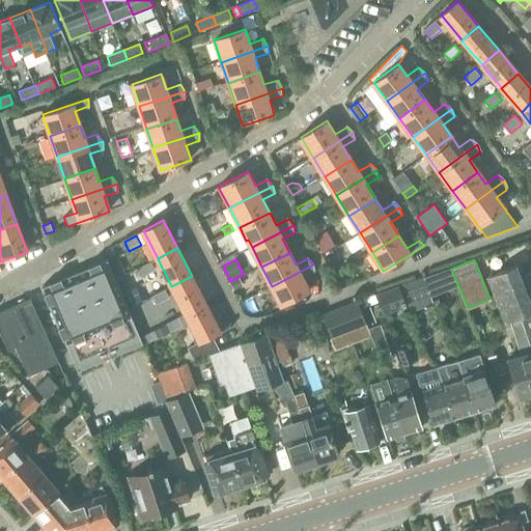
[(101,362),(143,344),(141,338),(108,260),(43,287),(78,371),(84,369),(101,362)]
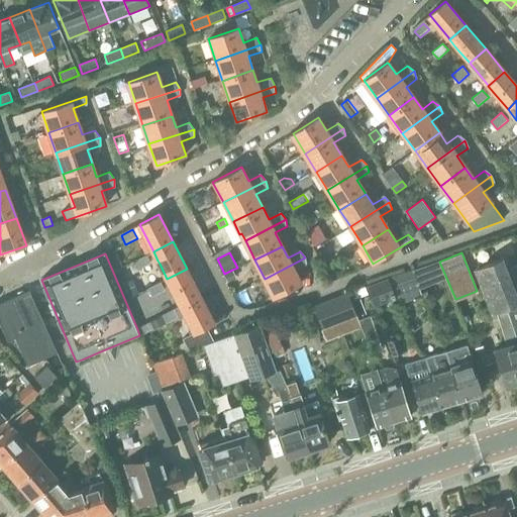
[(145,255),(134,262),(135,263),(138,270),(150,265),(145,255)]
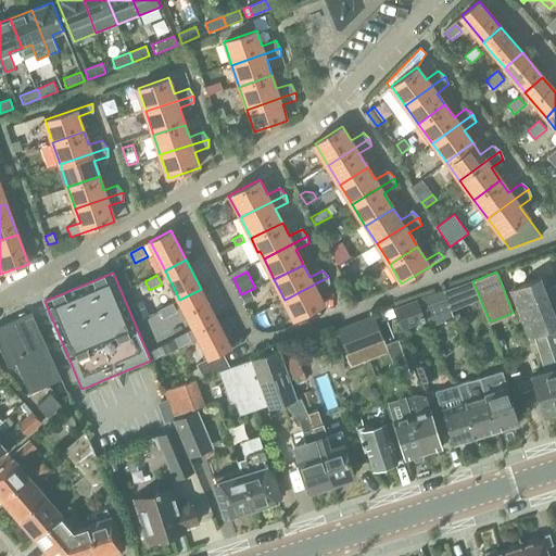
[(330,285),(328,277),(285,300),(295,320),(324,305),(317,292),(330,285)]
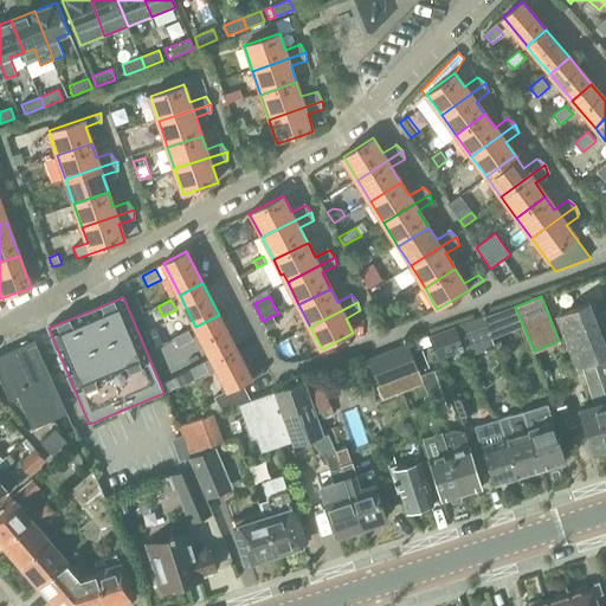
[(595,361),(605,395),(605,345),(588,302),(556,315),(577,368),(582,366),(595,361)]
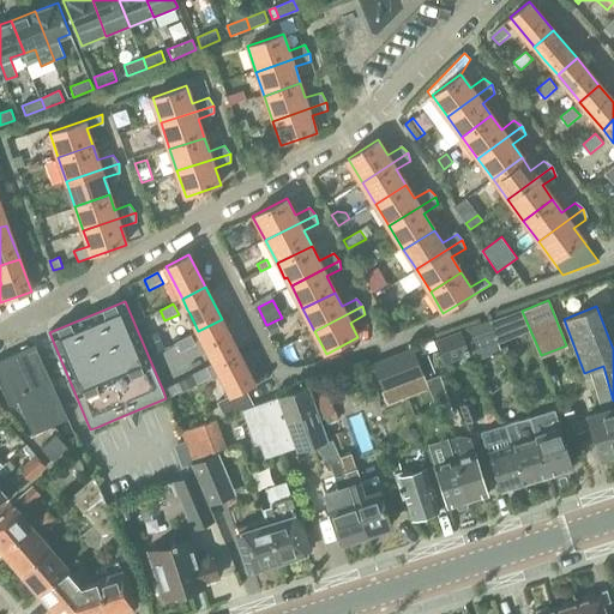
[(493,321),(491,321),(497,338),(498,342),(513,336),(506,317),(498,319),(493,321)]
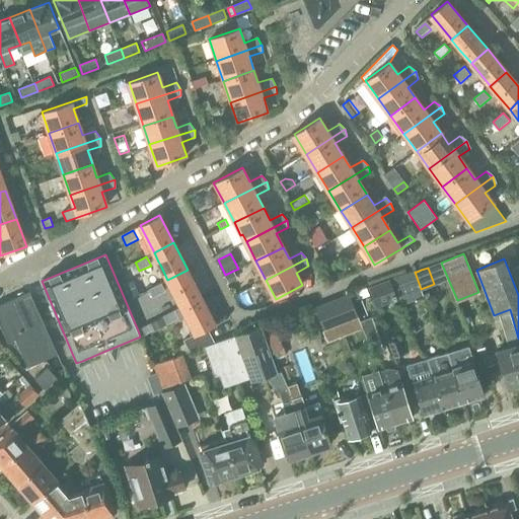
[(188,270),(167,280),(181,307),(201,297),(188,270)]
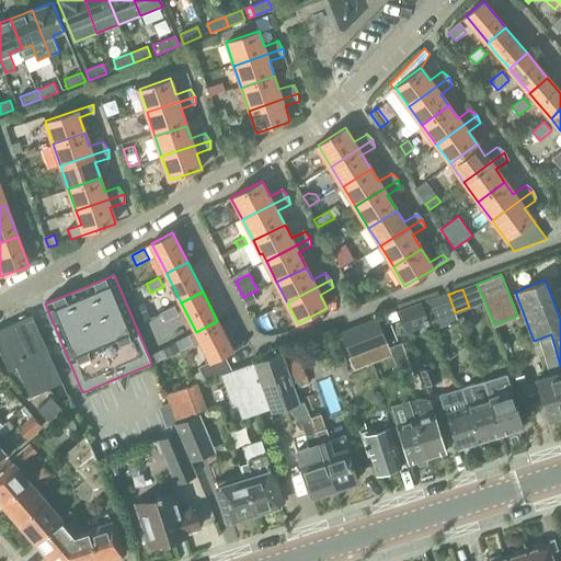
[(252,293),(242,298),(247,307),(256,301),(252,293)]
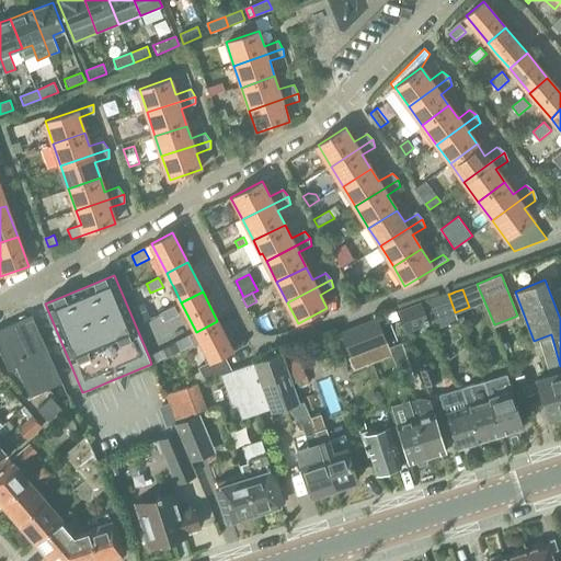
[(439,297),(423,302),(423,304),(424,305),(428,318),(454,309),(448,294),(446,295),(439,297)]
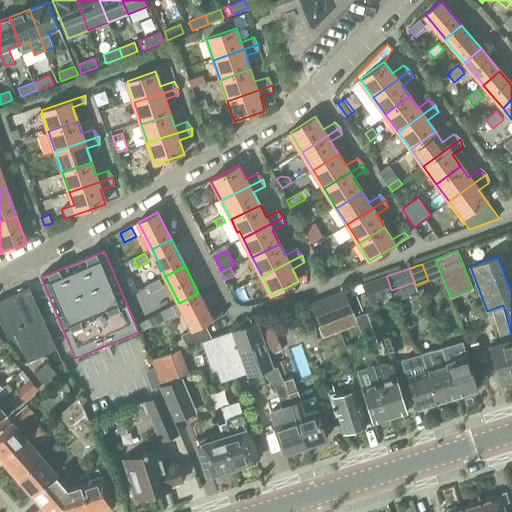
[(386,278),(363,286),(370,303),(392,295),(386,278)]
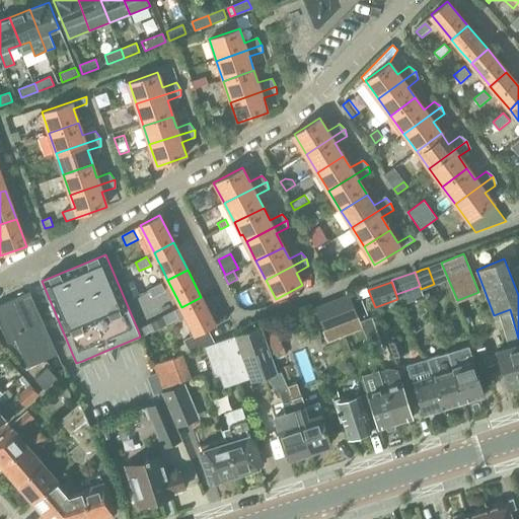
[(160,283),(148,289),(153,298),(162,294),(164,292),(160,283)]
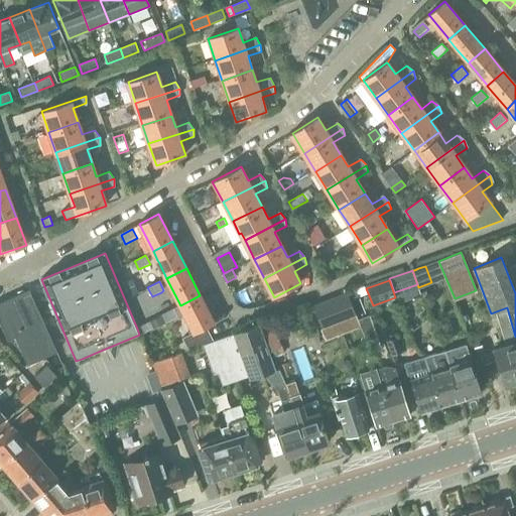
[(15,337),(28,365),(56,352),(29,289),(0,302),(0,324),(7,341),(15,337)]
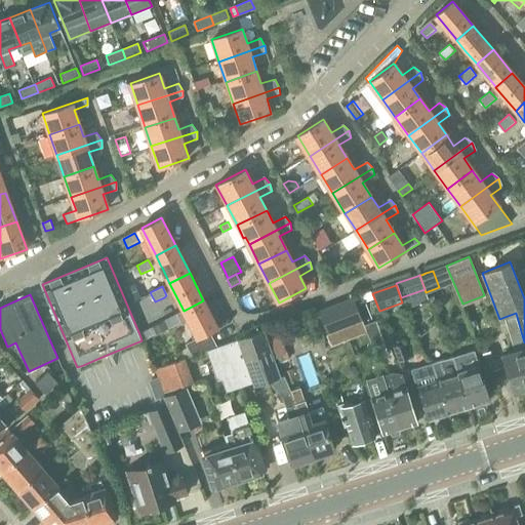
[(184,311),(176,314),(182,324),(189,321),(198,337),(186,345),(188,348),(180,351),(185,359),(186,359),(207,351),(217,348),(210,332),(217,329),(203,300),(184,311)]
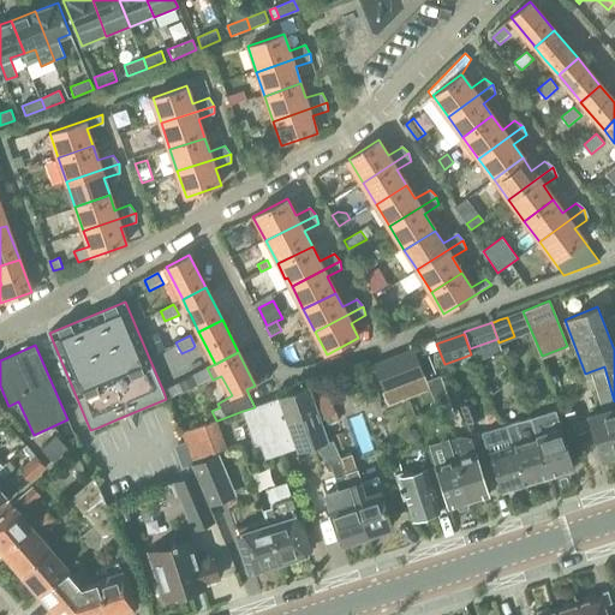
[(399,360),(395,362),(405,384),(424,376),(415,353),(399,360)]
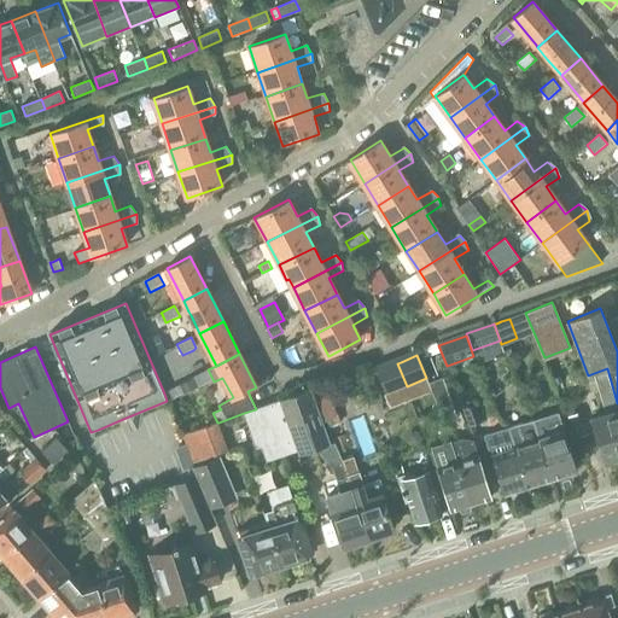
[(397,363),(377,371),(386,394),(407,386),(397,363)]
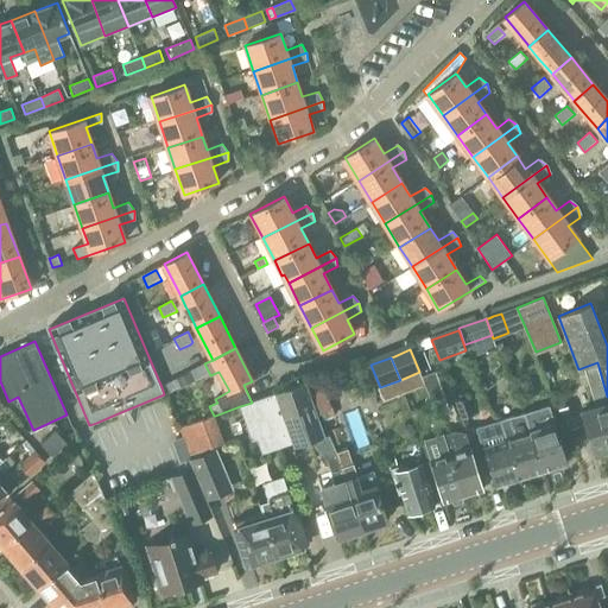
[(607,397),(597,362),(584,367),(597,409),(583,412),(596,455),(607,451),(607,397)]
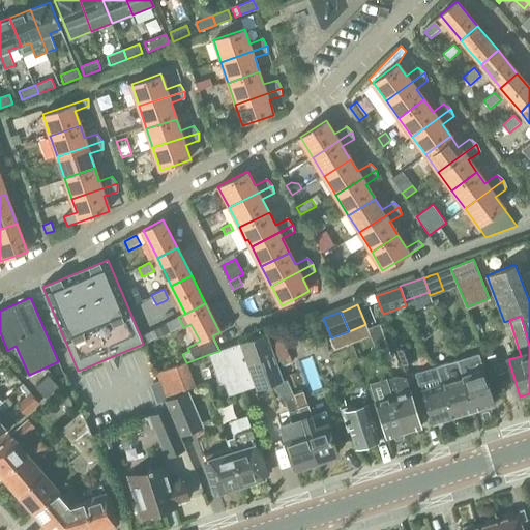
[(167,323),(155,328),(159,336),(171,331),(167,323)]
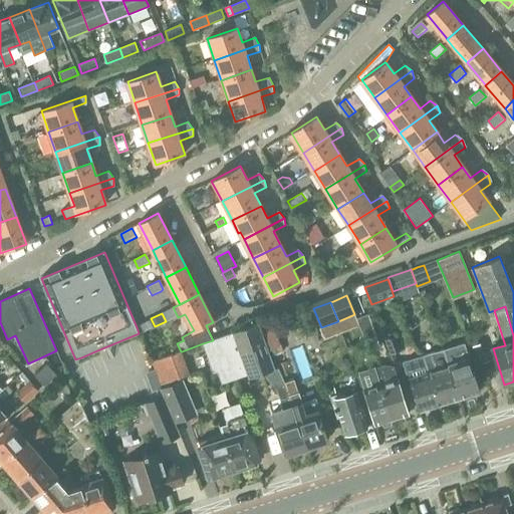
[(356,318),(364,339),(375,335),(368,313),(356,318)]
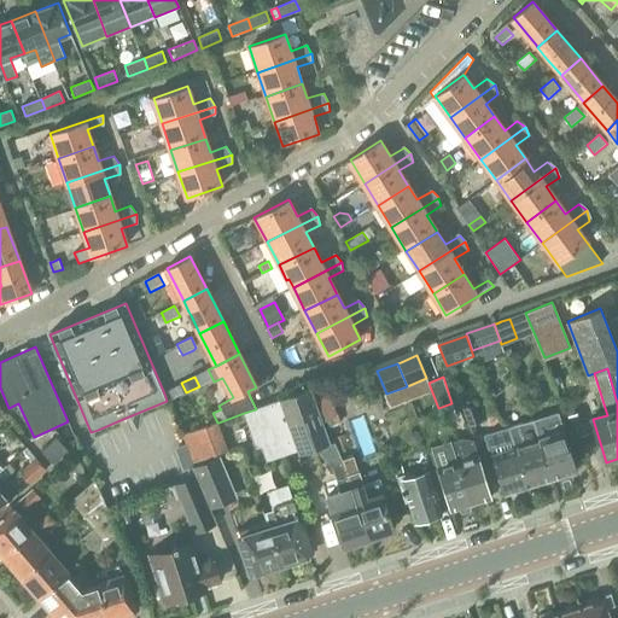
[(312,389),(281,400),(298,452),(299,455),(332,444),(312,389)]
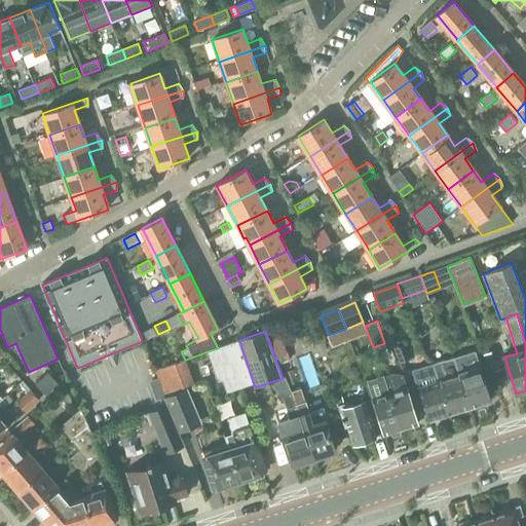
[(280,337),(270,341),(279,365),(290,360),(280,337)]
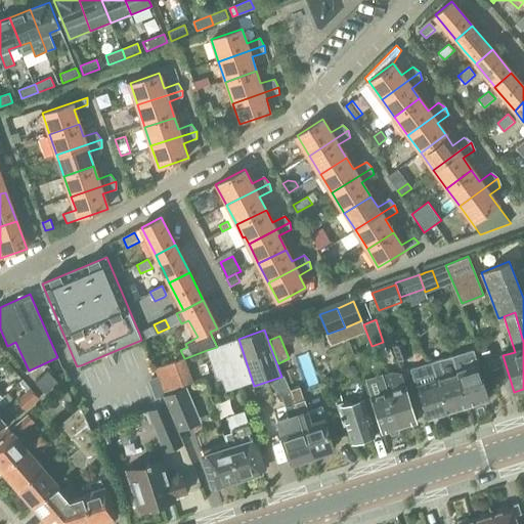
[(217,347),(207,350),(207,351),(217,381),(221,379),(226,392),(253,383),(238,339),(237,340),(217,347)]
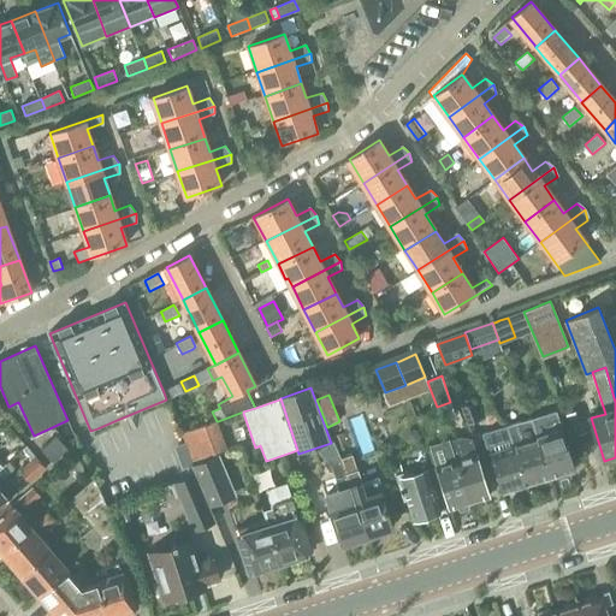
[(461,408),(468,426),(481,420),(474,402),(461,408)]
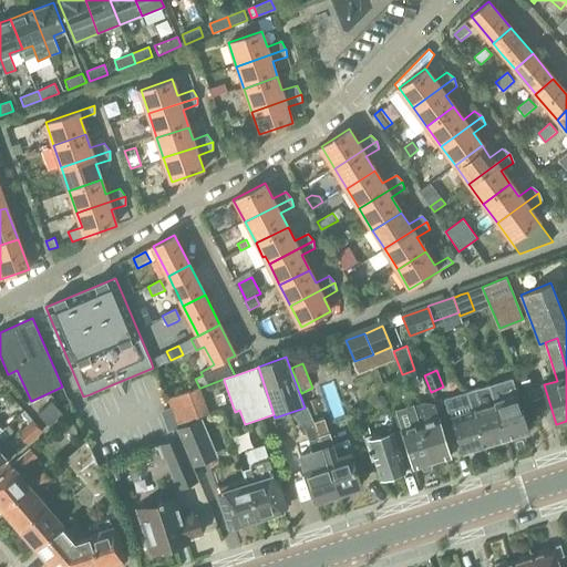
[(512,379),(491,385),(491,387),(497,404),(508,440),(528,433),(512,381),(512,379)]
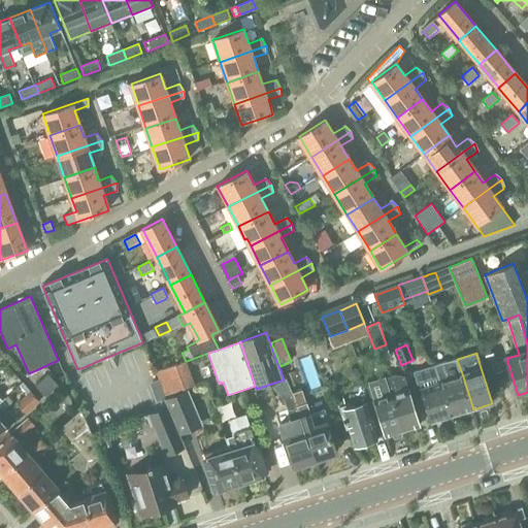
[(444,362),(435,365),(437,372),(441,384),(452,416),(473,409),(463,376),(457,360),(457,359),(444,362)]
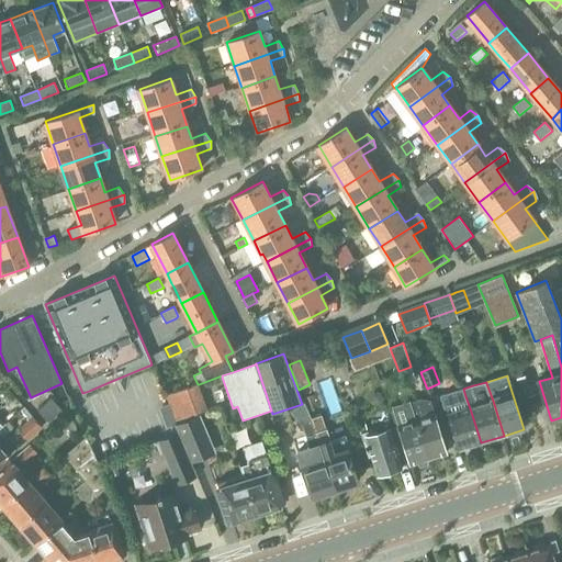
[(198,384),(166,395),(173,416),(176,422),(208,409),(199,384),(198,384)]
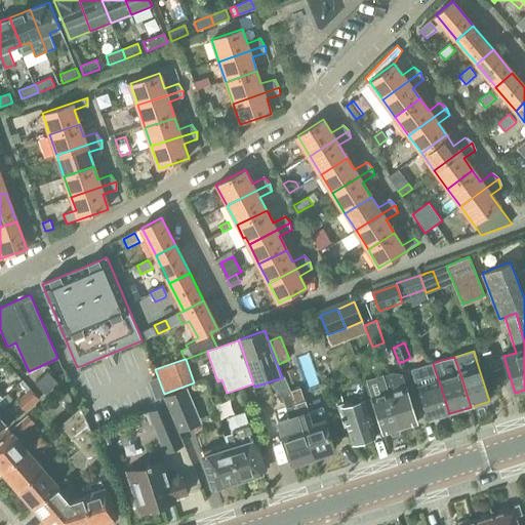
[(433,363),(411,370),(416,387),(417,387),(429,420),(449,413),(439,381),(435,370),(433,363)]
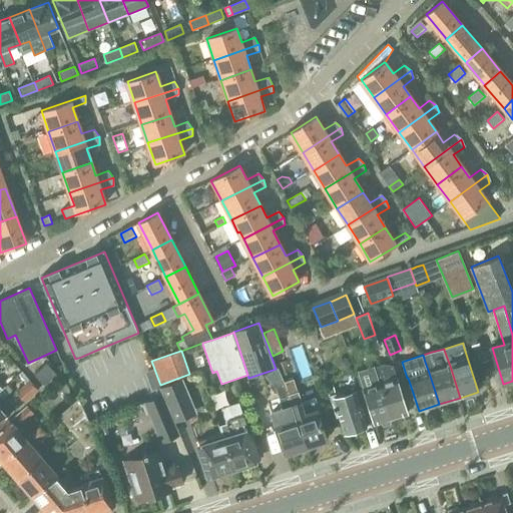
[(341,361),(340,366),(344,369),(348,368),(350,363),(346,360),(341,361)]
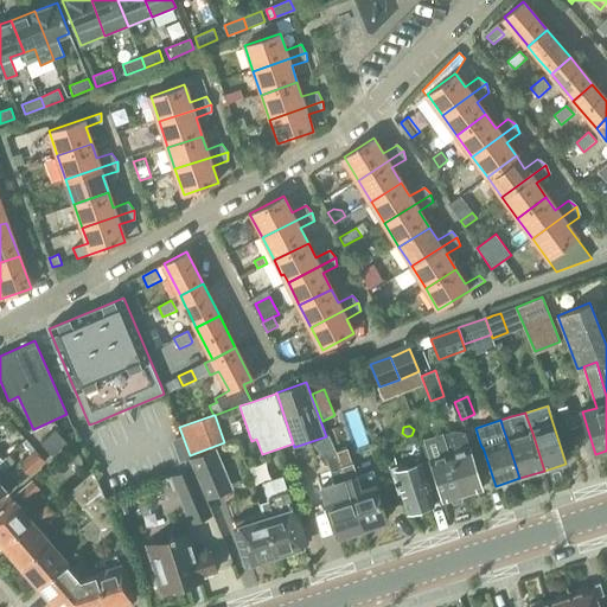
[(338,429),(330,432),(333,442),(342,440),(338,429)]
